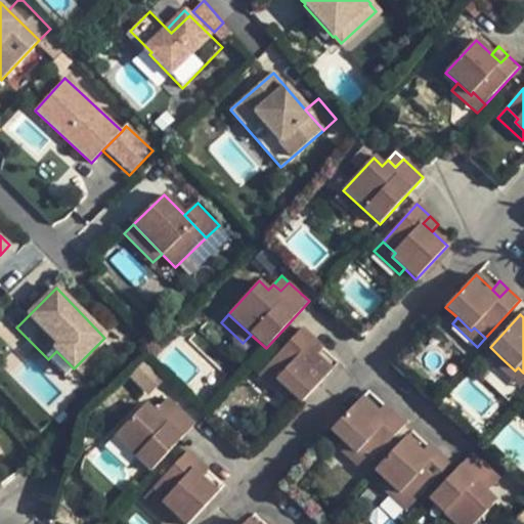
[(302,329),(267,364),(279,376),(276,380),(290,392),(301,403),(332,369),(316,355),(308,347),(315,340),(302,329)]
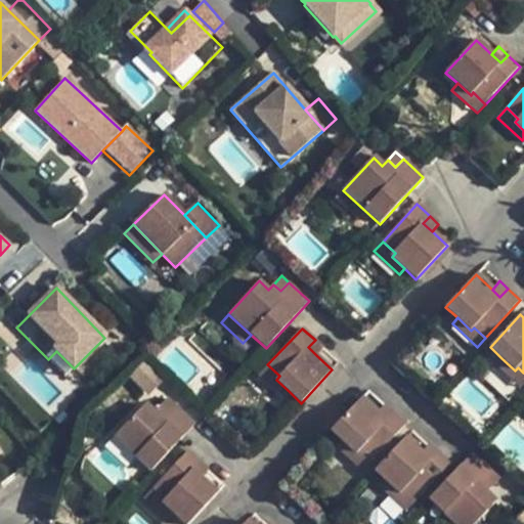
[(315,340),(308,347),(316,355),(323,348),(315,340)]
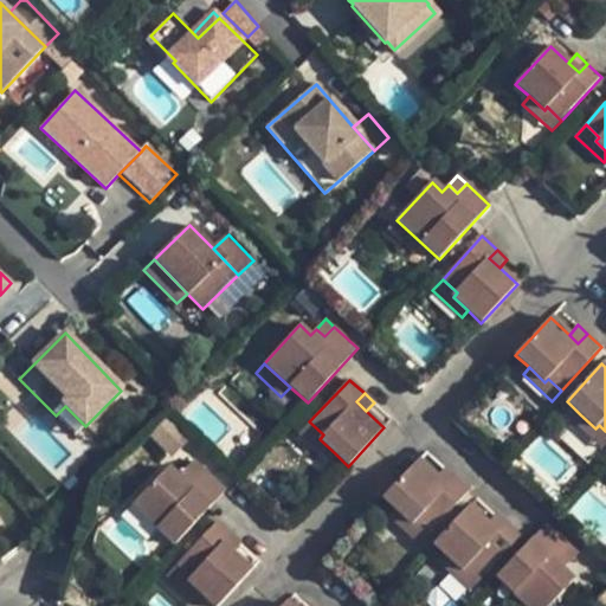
[(56,416),(76,436),(85,426),(65,406),(56,416)]
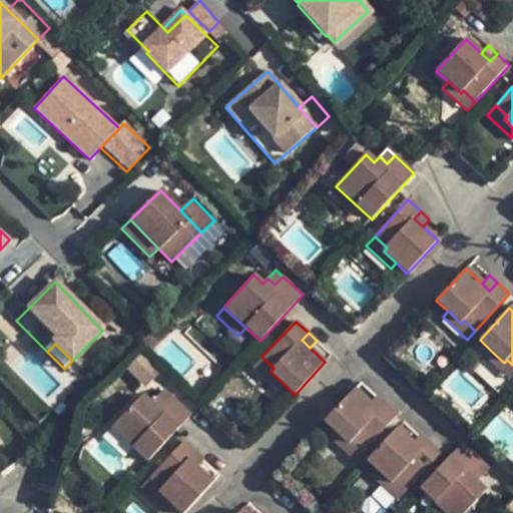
[(510,380),(512,376),(512,365),(507,360),(504,363),(491,351),(485,357),(510,380)]
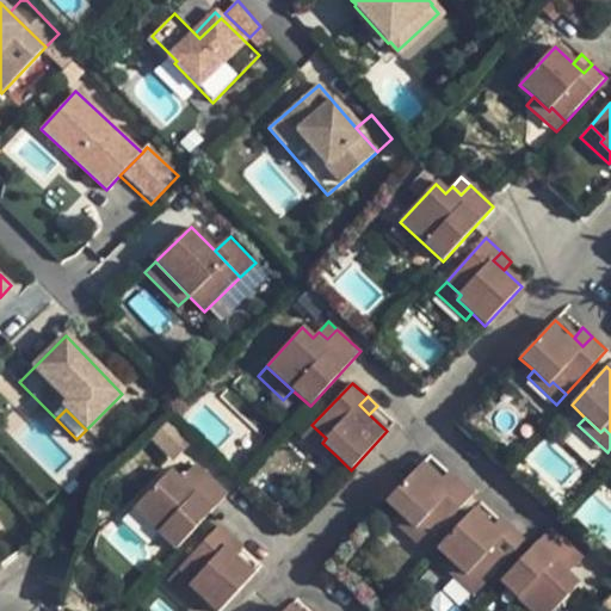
[(189,443),(170,425),(154,440),(172,458),(189,443)]
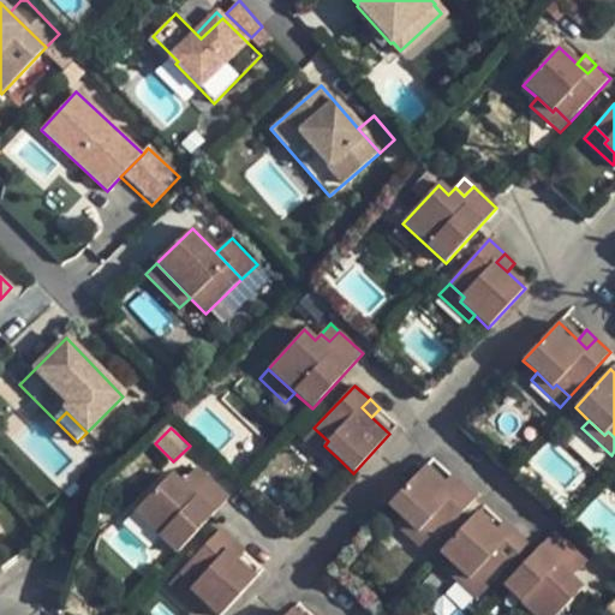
[(328,441),(314,428),(303,440),(333,469),(340,460),(324,446),(328,441)]
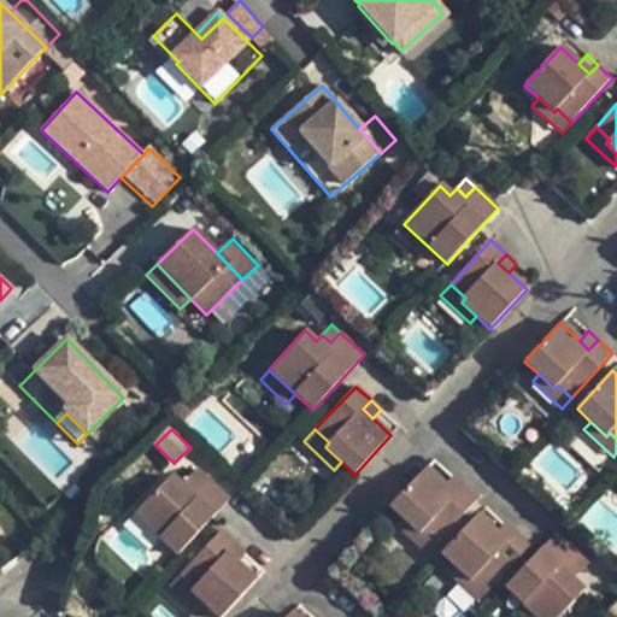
[(425,468),(389,506),(404,519),(421,535),(424,530),(438,544),(479,499),(464,486),(454,494),(445,485),(425,468)]
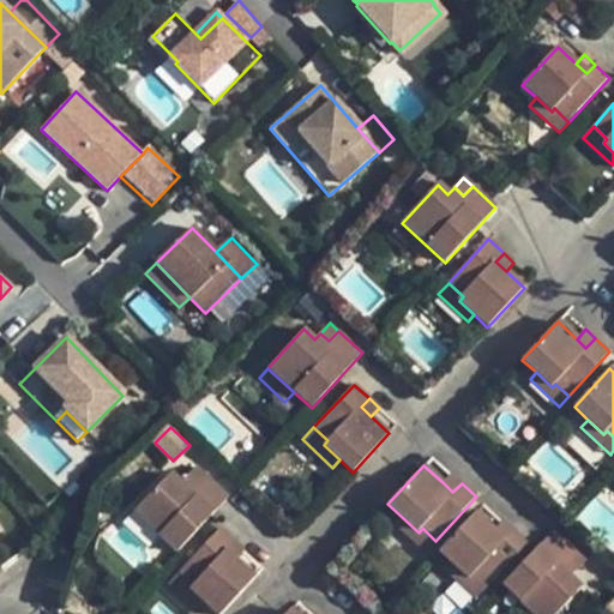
[(196,467),(186,476),(196,486),(205,476),(196,467)]
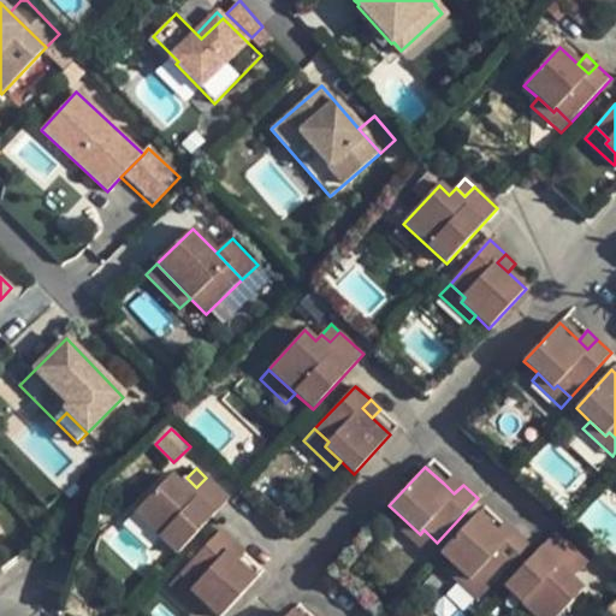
[(171,475),(134,514),(160,538),(178,555),(230,499),(206,478),(196,487),(187,478),(181,485),(171,475)]
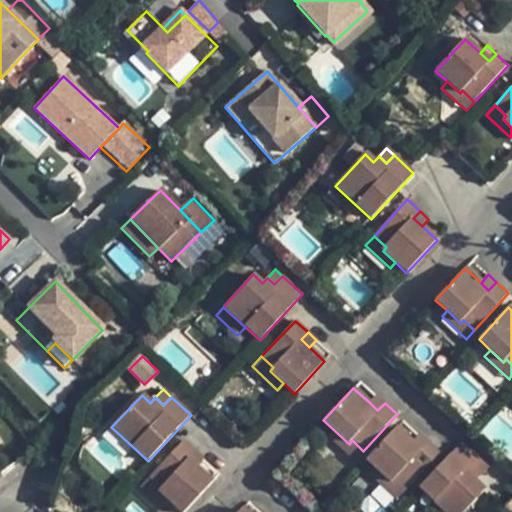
[(369,402),(377,410),(385,403),(376,395),(369,402)]
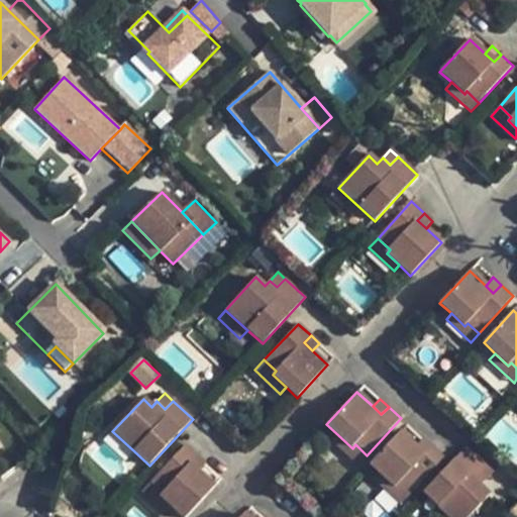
[(134,451),(112,431),(105,439),(126,460),(134,451)]
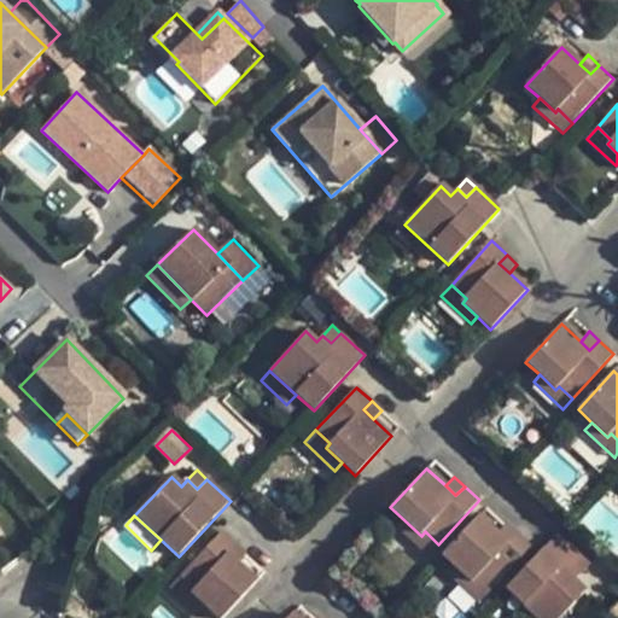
[(478,517),(442,555),(456,569),(471,583),(476,578),(490,592),(529,546),(514,532),(506,542),(496,534),(478,517)]
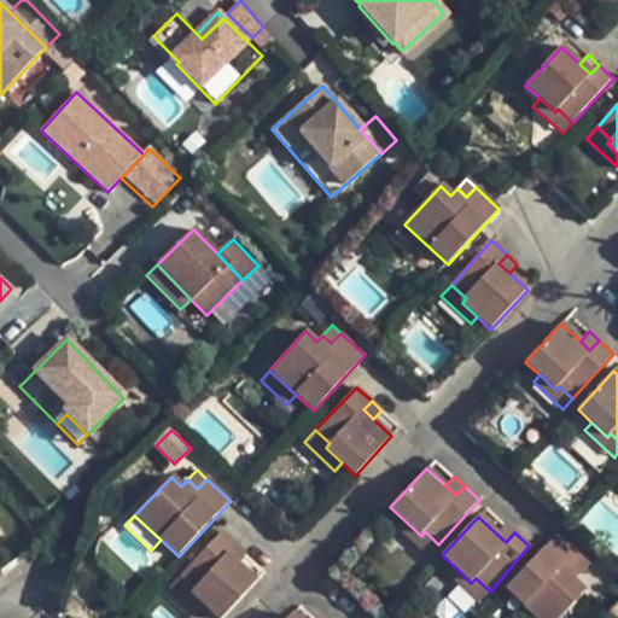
[(425,531),(421,536),(404,520),(397,528),(427,555),(438,544),(425,531)]
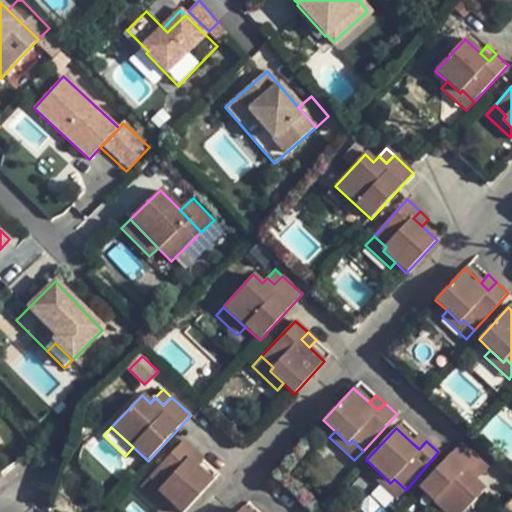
[(411,442),(419,449),(426,441),(418,434),(411,442)]
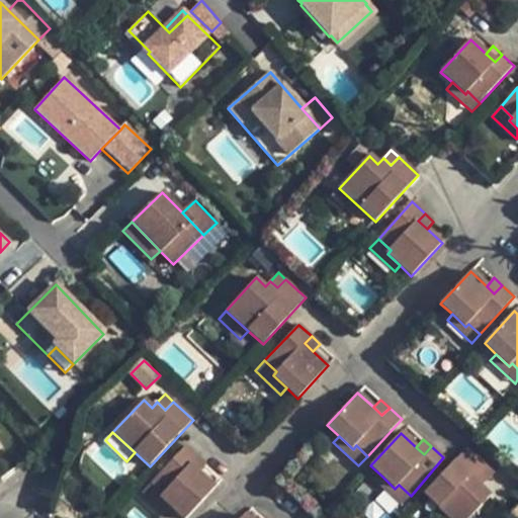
[(185,446),(151,484),(162,495),(160,497),(173,510),(181,517),(187,517),(216,488),(199,473),(190,465),(197,457),(185,446)]
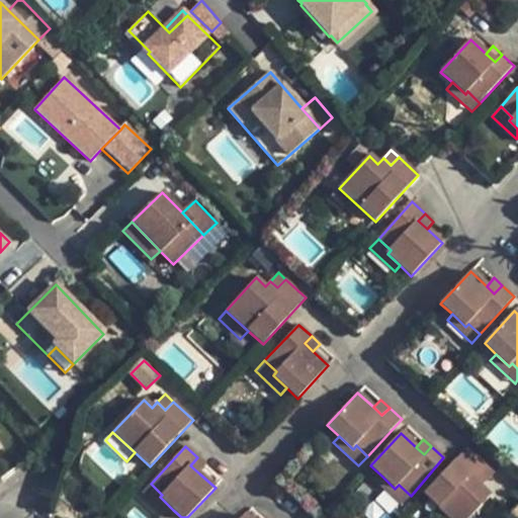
[(466,448),(424,494),(438,507),(450,517),(468,517),(491,495),(482,487),(486,482),(479,475),(487,466),(466,448)]
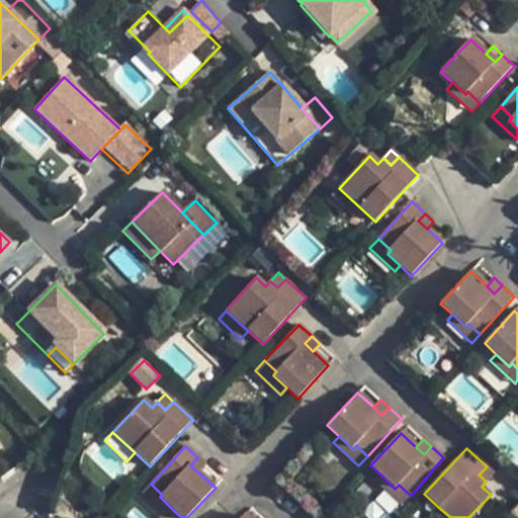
[(197,457),(190,465),(199,473),(206,465),(197,457)]
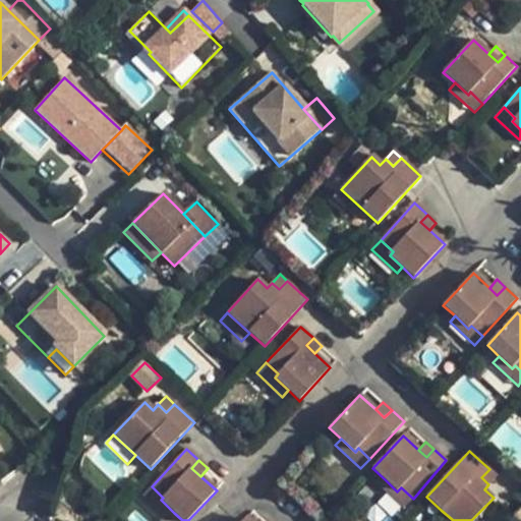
[(481,477),(488,484),(497,475),(489,469),(481,477)]
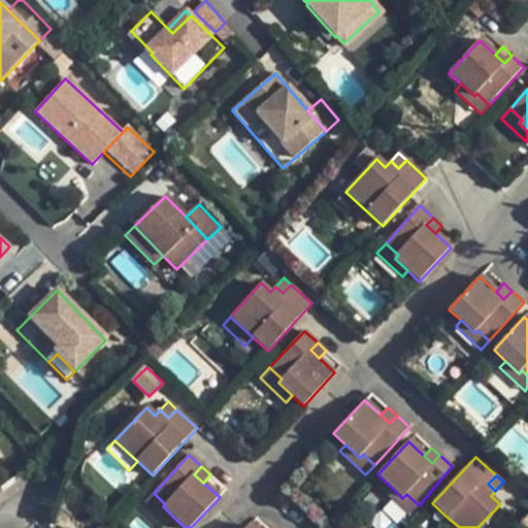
[(406,494),(402,498),(390,486),(385,491),(409,515),(419,505),(406,494)]
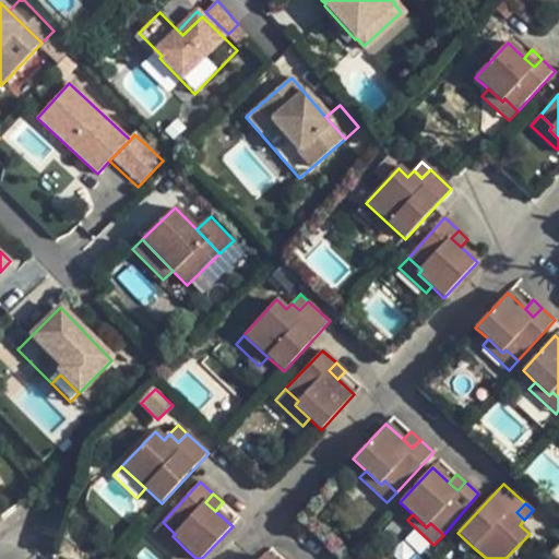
[(38,530),(58,535),(64,515),(42,523),(38,530)]
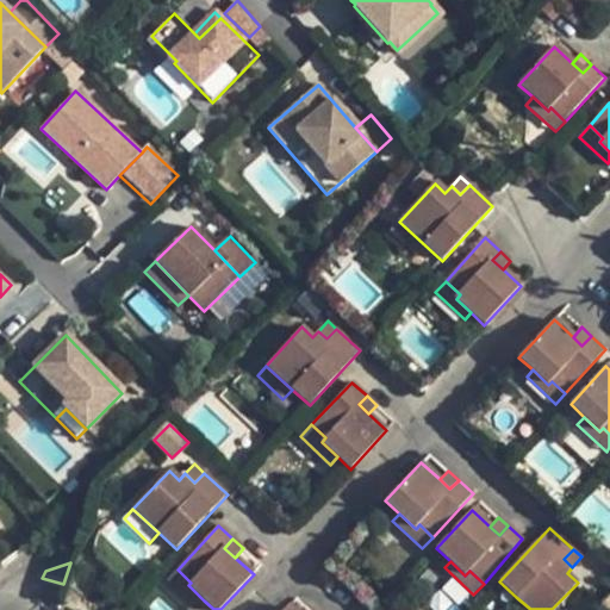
[(191,583),(178,570),(167,580),(197,608),(204,601),(188,585),(191,583)]
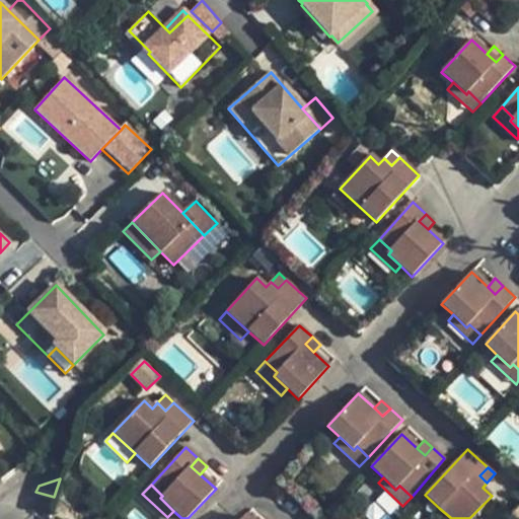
[(433,518),(451,518),(439,508),(431,517),(433,518)]
